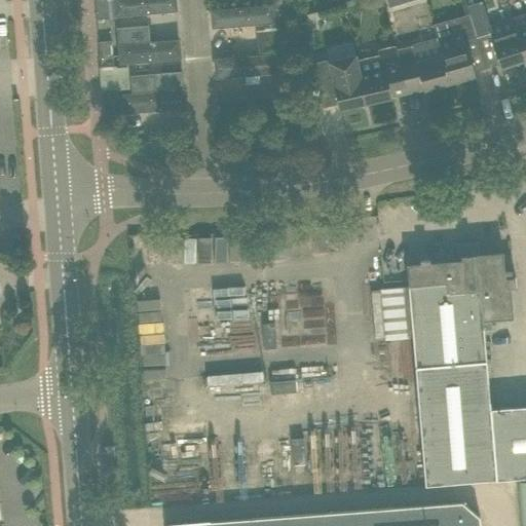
[(369,0),(372,9),(383,6),(382,0),(369,0)]
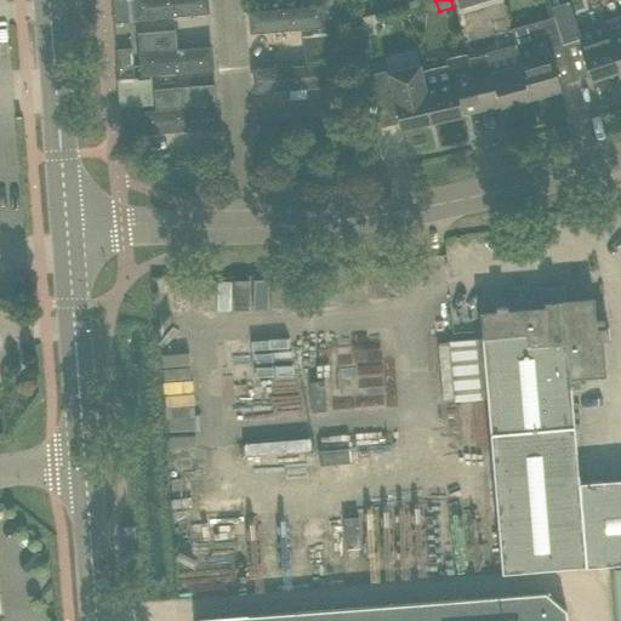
[(353,27),(363,27),(362,12),(352,12),(353,27)]
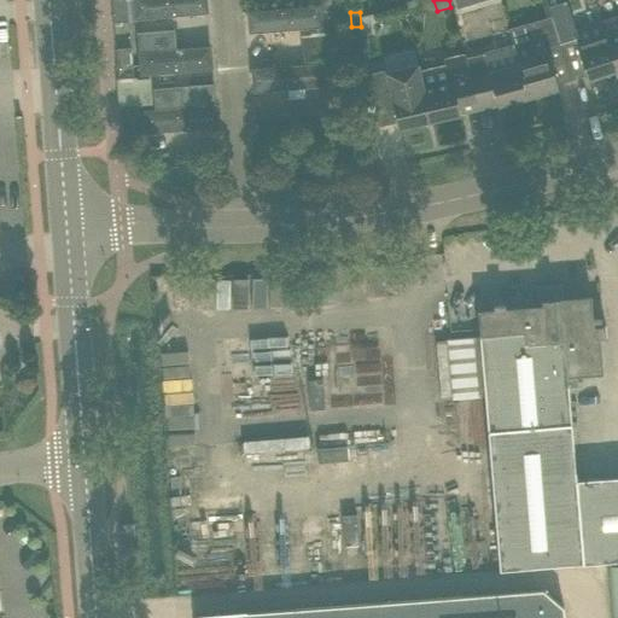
[(129,13),(120,15),(121,29),(130,28),(129,13)]
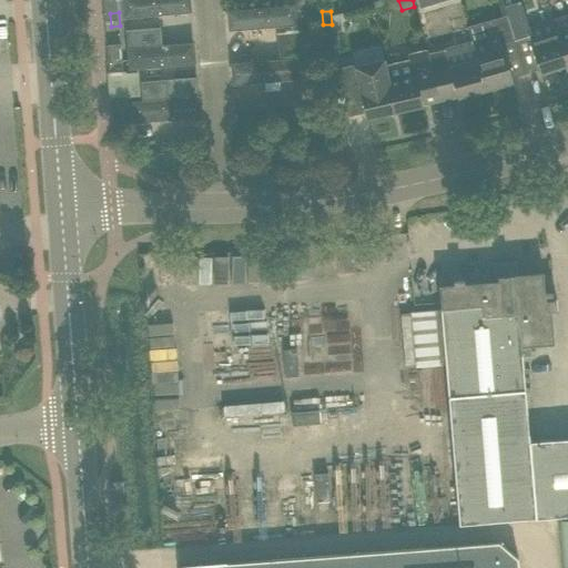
[(567,13),(553,19),(558,34),(567,64),(567,63),(567,13)]
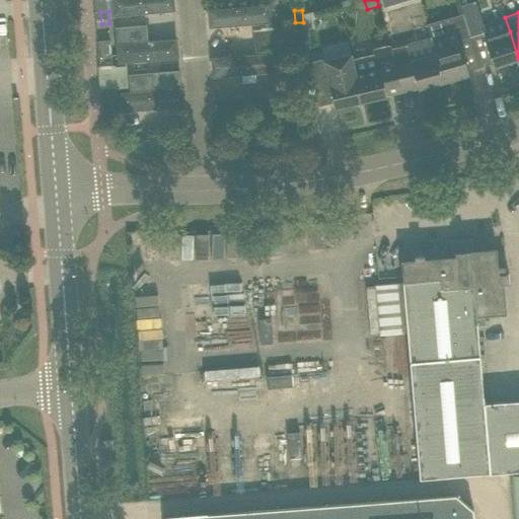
[(482,22),(467,27),(479,67),(493,63),(494,67),(518,59),(510,31),(505,17),(483,24),(482,22)]
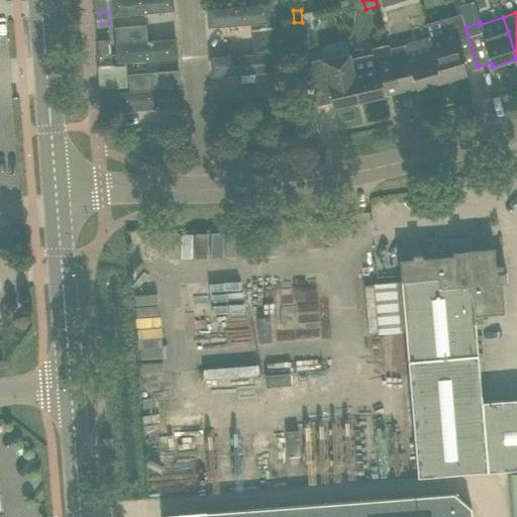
[(274,20),(227,24),(229,54),(276,50),(274,20)]
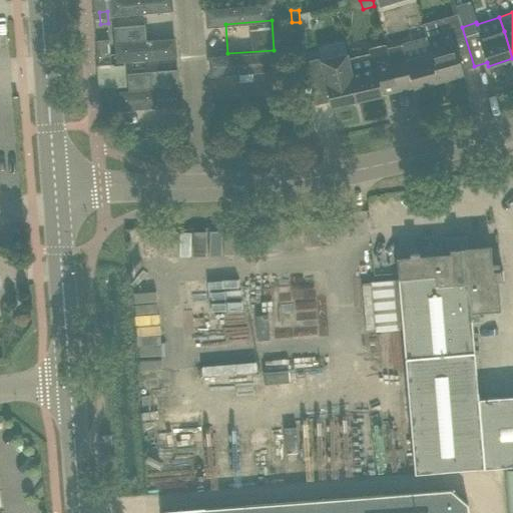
[(441,32),(426,37),(438,81),(463,74),(462,70),(474,66),(462,27),(449,30),(454,46),(446,49),(441,32)]
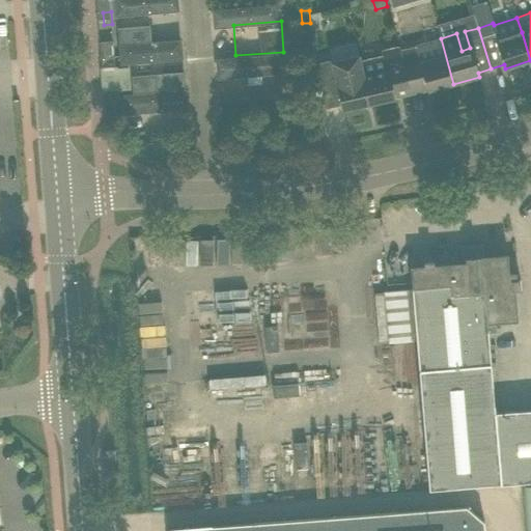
[(177,32),(129,35),(131,65),(179,62),(177,32)]
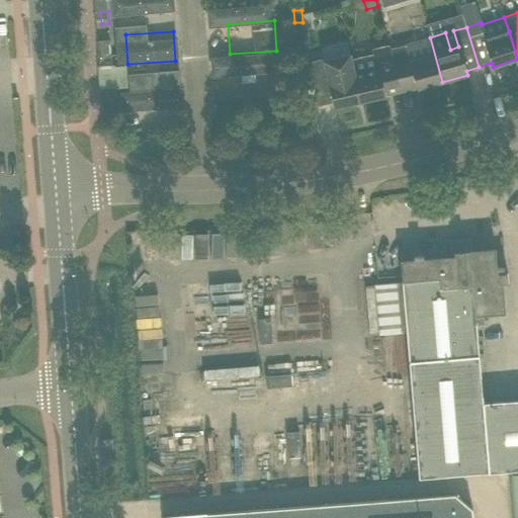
[(405,45),(391,48),(393,58),(401,89),(416,85),(417,89),(442,82),(430,37),(430,36),(405,44),(405,45)]
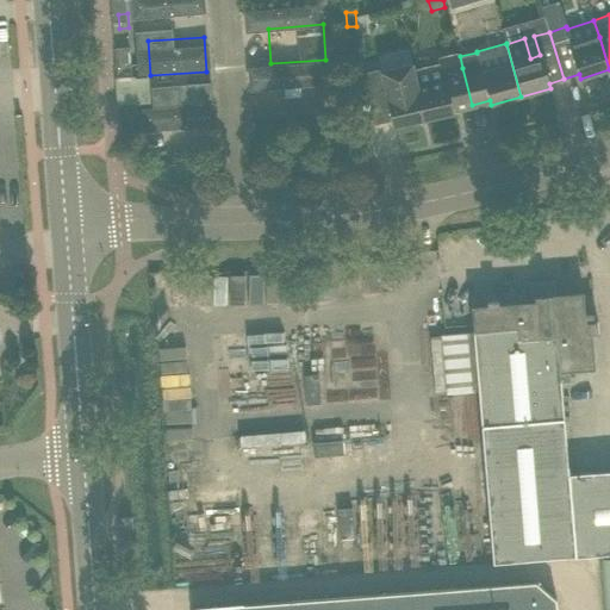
[(439,63),(414,69),(412,69),(415,82),(424,120),(454,113),(453,109),(472,105),(462,68),(460,56),(459,53),(437,57),(439,63)]
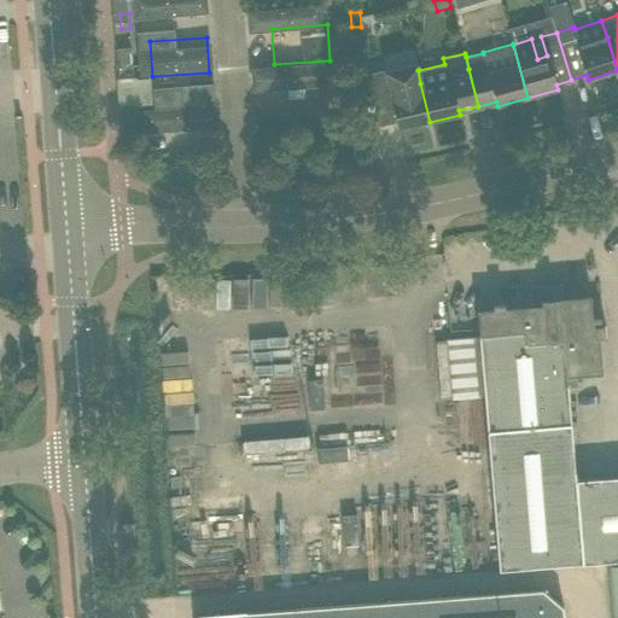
[(418,70),(419,70),(418,65),(386,73),(386,70),(368,74),(371,83),(368,85),(379,127),(397,122),(398,129),(430,122),(420,83),(418,70)]
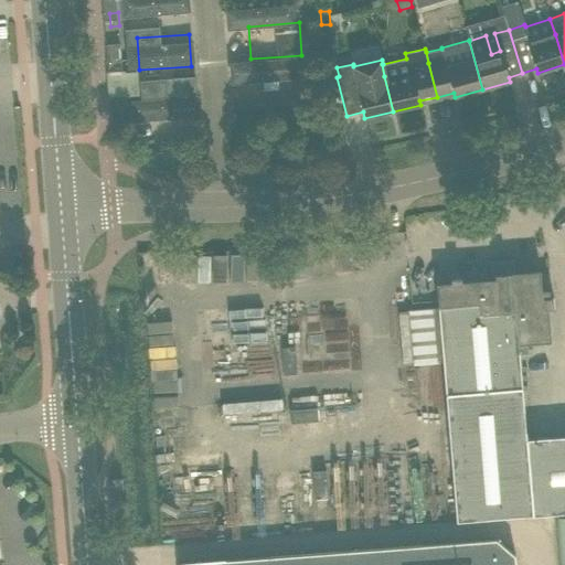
[(316,83),(324,83),(323,70),(315,70),(316,83)]
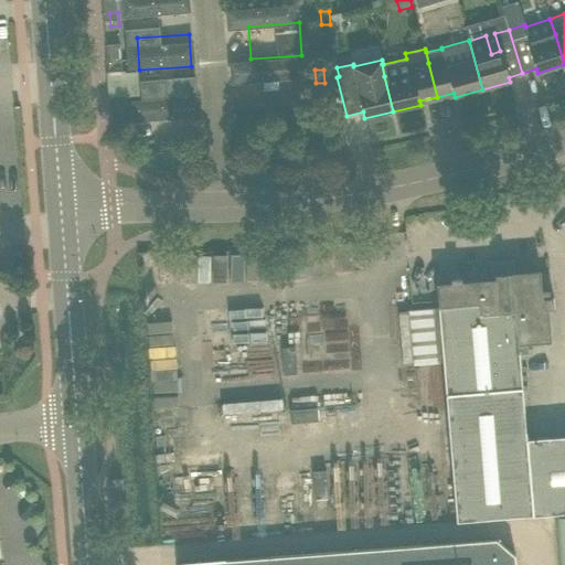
[(123,72),(114,73),(115,86),(124,85),(123,72)]
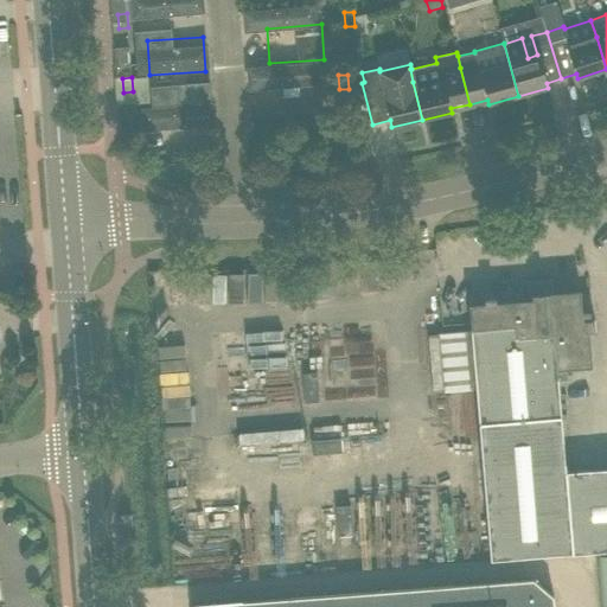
[(327,88),(272,91),(274,126),(330,122),(327,88)]
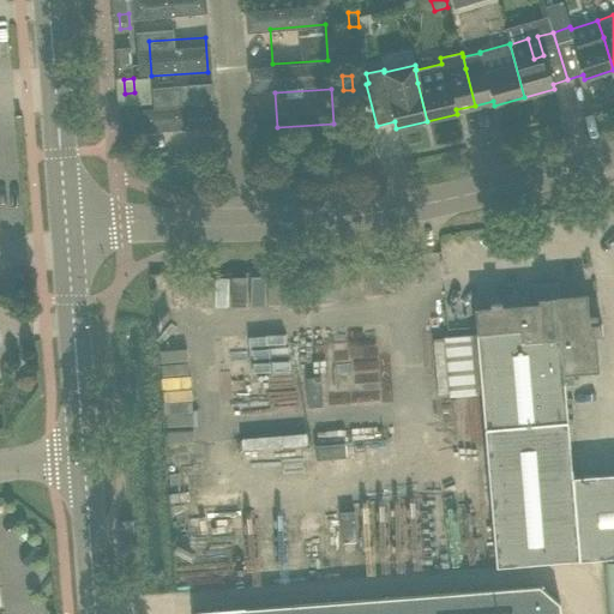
[(134,95),(125,96),(126,110),(136,109),(134,95)]
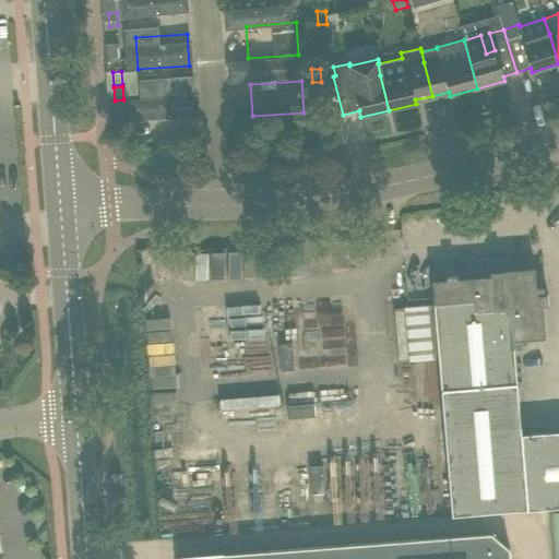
[(191,107),(140,110),(142,142),(193,139),(191,107)]
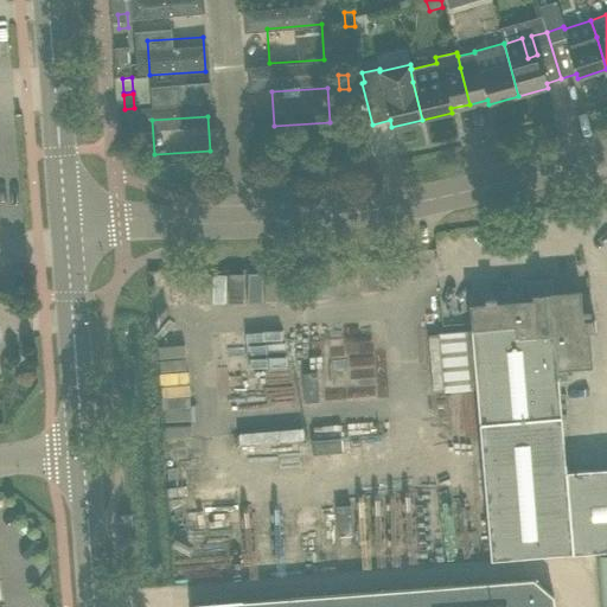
[(178,269),(151,270),(152,300),(179,299),(178,269)]
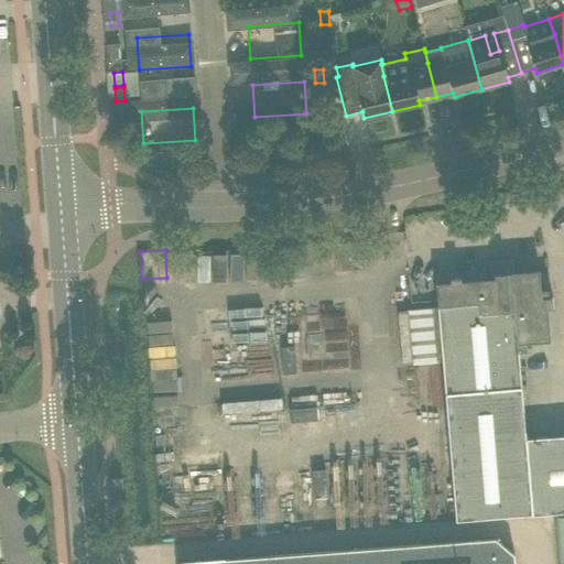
[(199,253),(201,278),(255,275),(253,251),(199,253)]
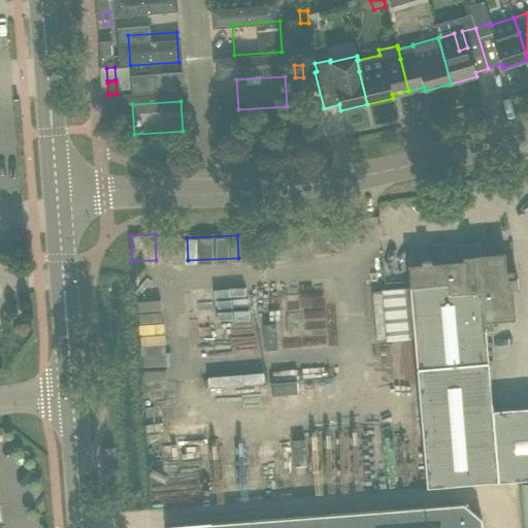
[(422,264),(408,265),(428,487),(527,479),(527,406),(493,410),(485,322),(515,320),(513,289),(518,288),(517,278),(514,278),(514,271),(506,271),(505,253),(477,256),(476,245),(461,246),(463,261),(432,263),(431,260),(422,261),(422,264)]
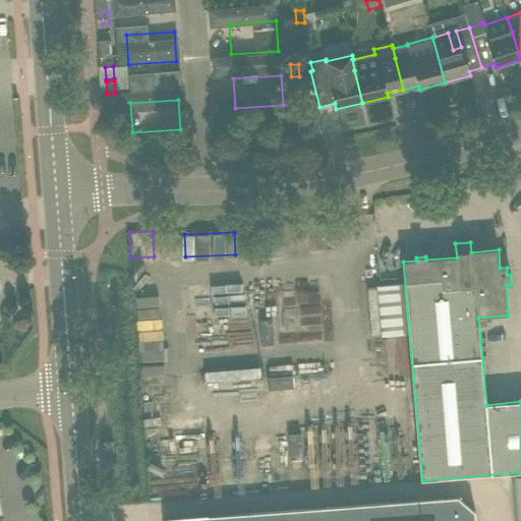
[(102,443),(103,453),(113,452),(113,442),(102,443)]
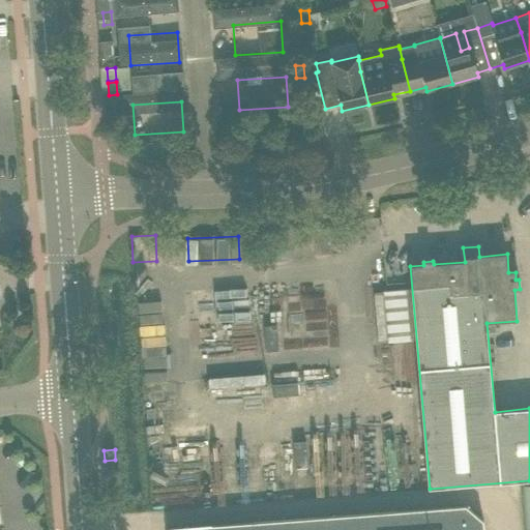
[(529,529),(529,483),(521,484),(524,529),(529,529)]
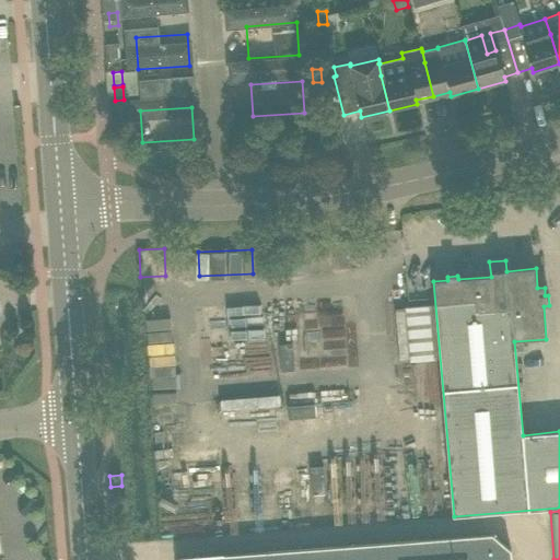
[(511,559),(511,550),(492,534),(178,558),(177,559),(511,559)]
